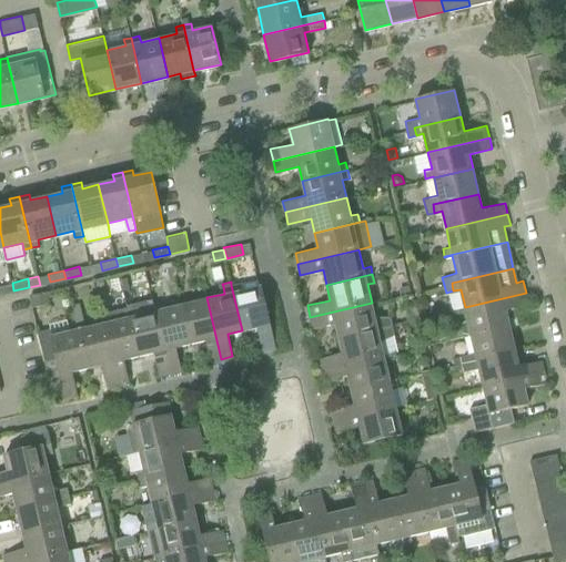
[(239,283),(231,285),(242,330),(256,327),(262,349),(274,346),(260,285),(245,288),(241,282),(239,283)]
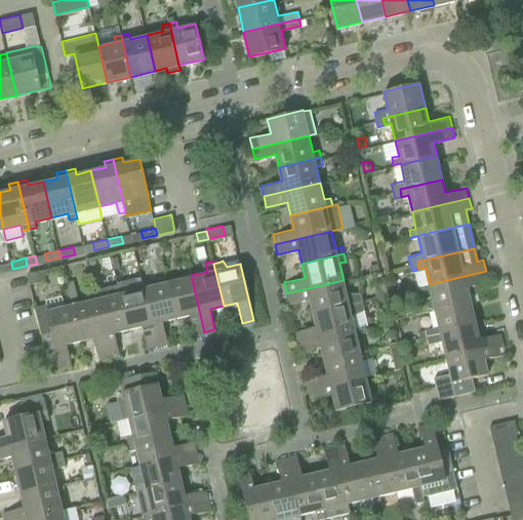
[(0,272),(12,269),(11,262),(0,264),(0,272)]
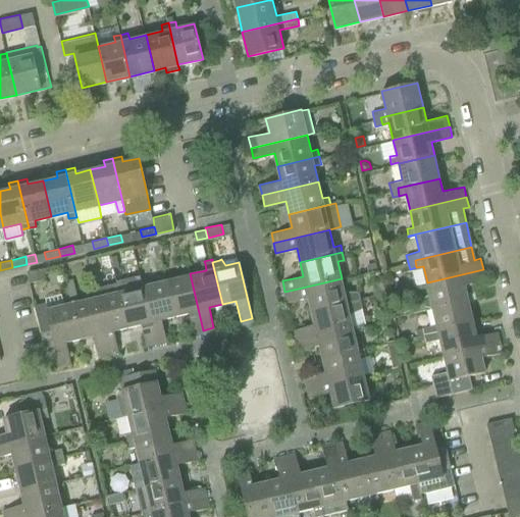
[(44,266),(28,270),(30,279),(30,280),(46,276),(46,275),(44,266)]
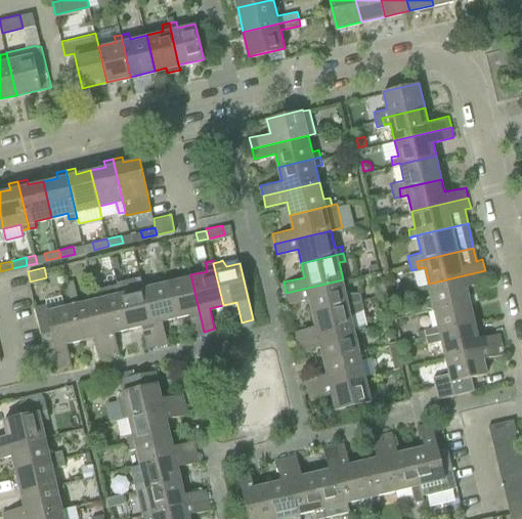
[(427,309),(434,307),(470,299),(467,286),(487,280),(485,270),(429,284),(432,300),(426,301),(427,309)]
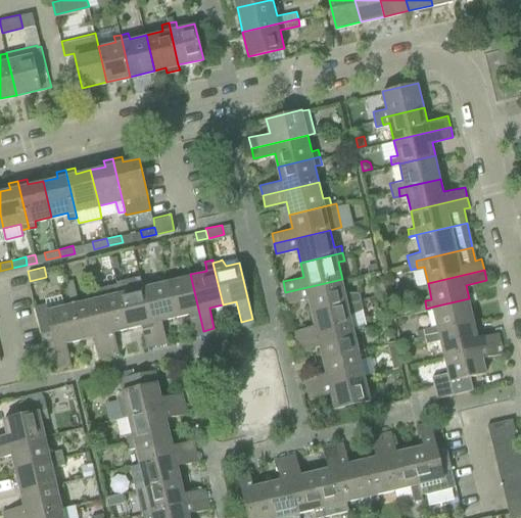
[(173,272),(164,274),(175,316),(188,313),(193,333),(203,331),(190,274),(174,278),(173,272)]
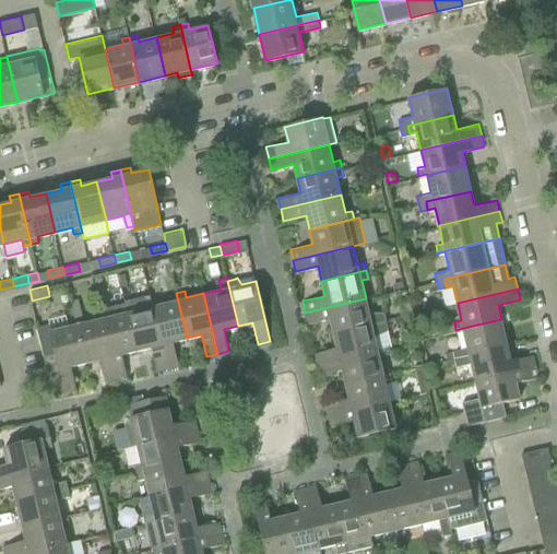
[(150,293),(125,299),(125,302),(126,305),(137,350),(151,346),(155,368),(167,366),(153,305),(150,293)]
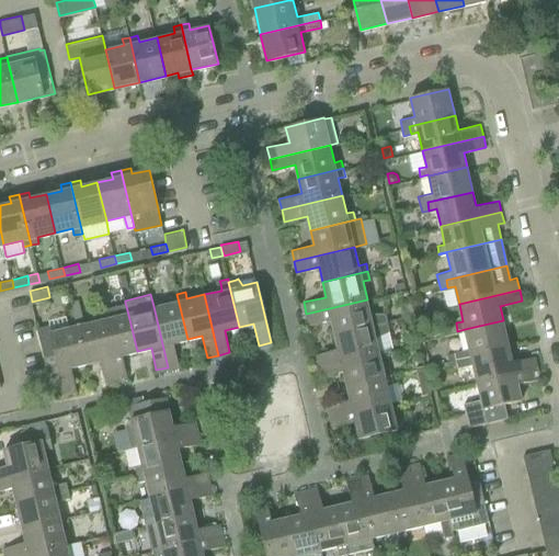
[(171,303),(153,306),(168,367),(179,364),(173,342),(187,339),(177,294),(169,295),(171,303)]
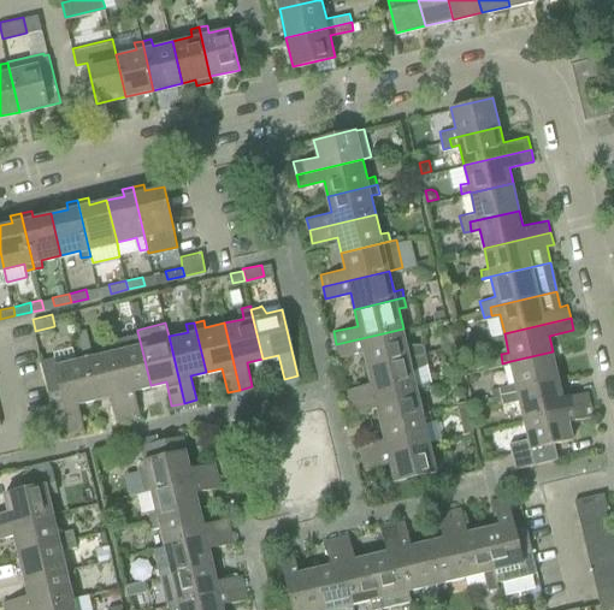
[(77,330),(82,349),(90,347),(86,327),(77,330)]
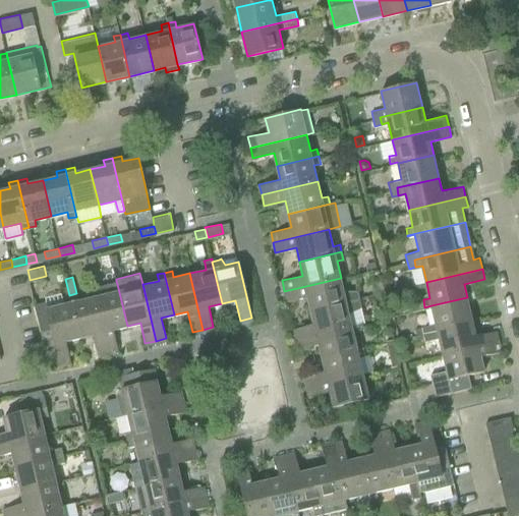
[(307,296),(310,309),(360,298),(358,289),(343,289),(341,278),(284,291),(287,301),(307,296)]
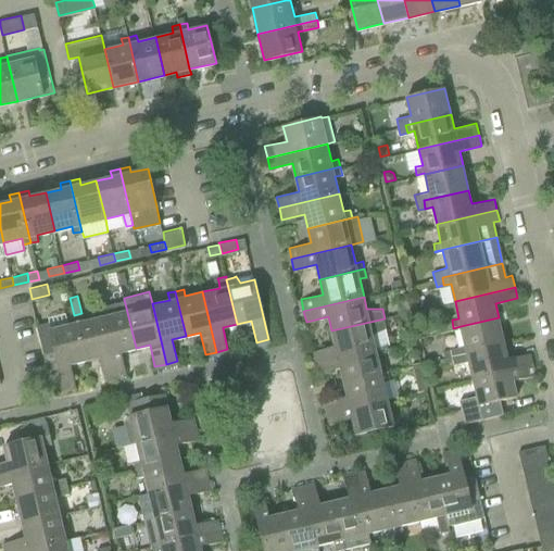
[(124,300),(99,307),(101,315),(102,321),(115,376),(126,373),(121,351),(135,348),(125,303),(124,300)]
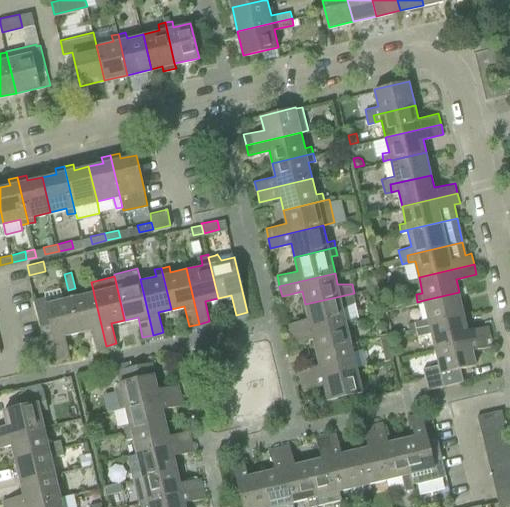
[(44,296),(45,302),(62,298),(61,291),(60,288),(43,292),(44,296)]
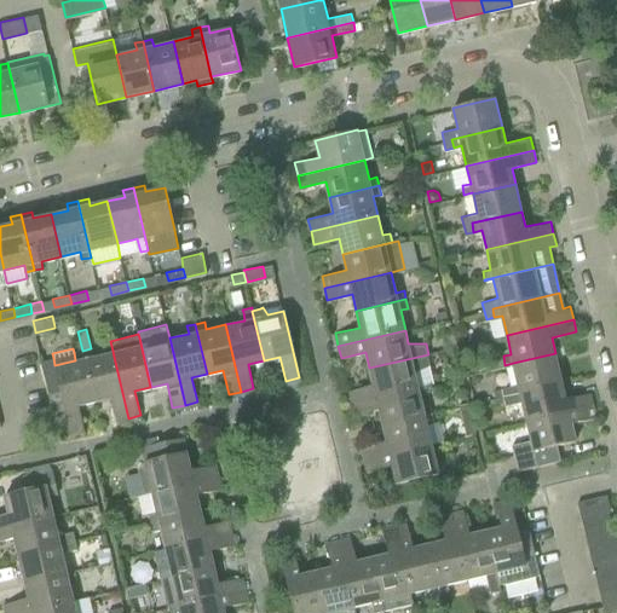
[(91,348),(82,351),(94,400),(110,397),(116,421),(128,418),(113,351),(92,356),(91,348)]
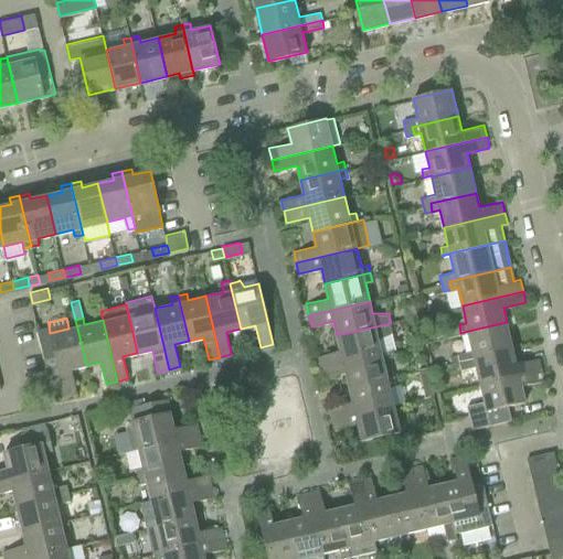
[(86,365),(75,320),(67,321),(68,329),(50,333),(49,326),(38,330),(48,374),(59,372),(64,394),(76,390),(72,368),(86,365)]
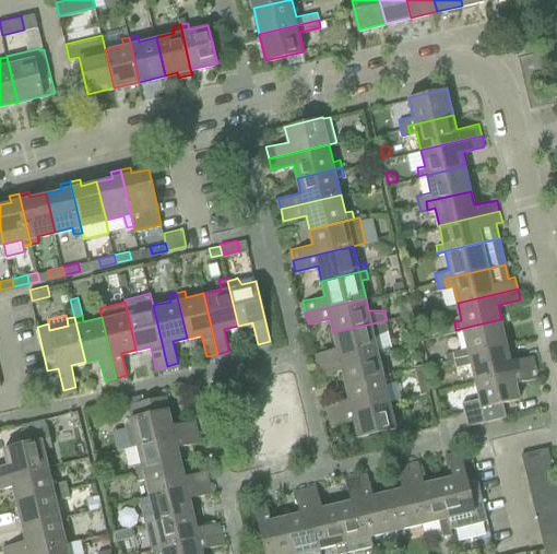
[(457,365),(464,363),(462,355),(508,344),(501,319),(463,328),(467,346),(453,350),(454,356),(457,365)]
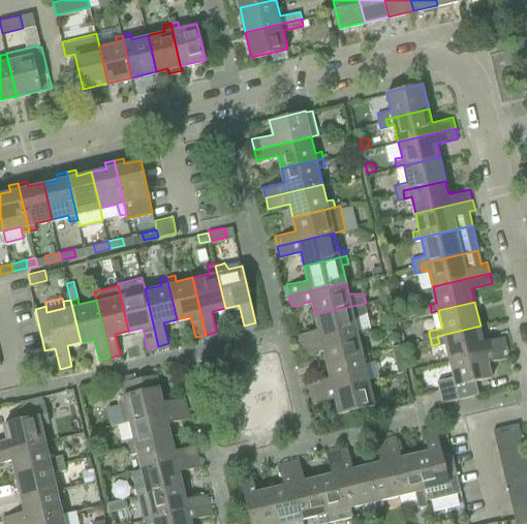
[(298,333),(300,343),(358,330),(354,317),(368,310),(366,303),(315,314),(318,328),(298,333)]
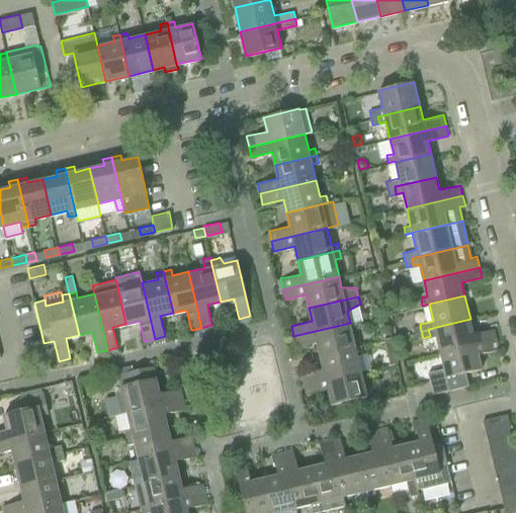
[(436,335),(440,351),(496,338),(494,328),(474,332),(470,319),(428,329),(430,336),(436,335)]
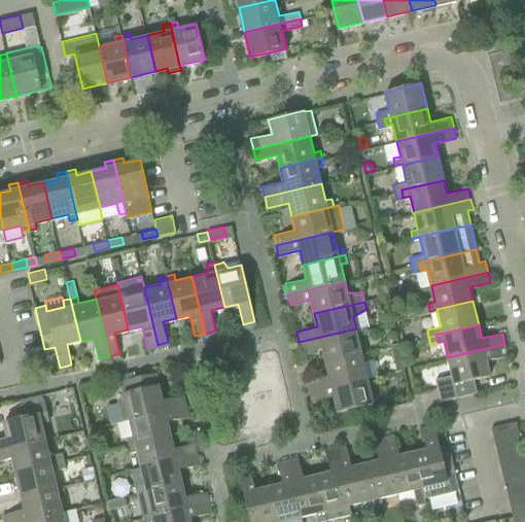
[(322,348),(325,361),(368,351),(366,344),(360,345),(356,328),(299,342),(302,353),(322,348)]
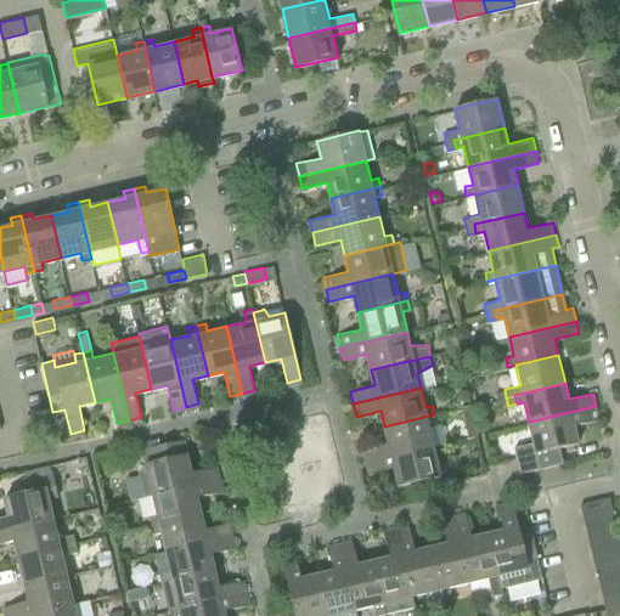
[(472,406),(463,408),(467,427),(477,425),(472,406)]
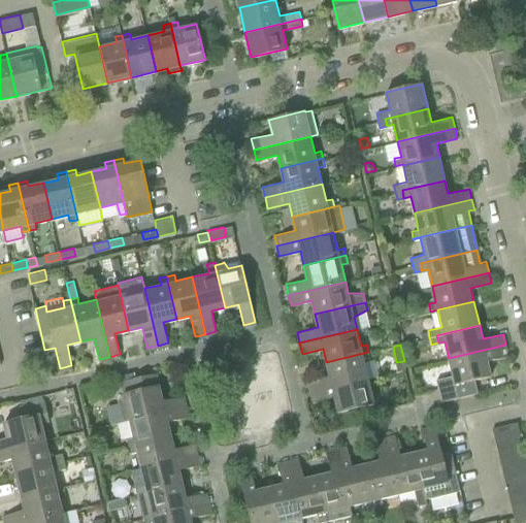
[(453,374),(436,379),(438,387),(441,400),(478,392),(474,379),(491,374),(488,360),(508,355),(506,345),(449,358),(453,374)]
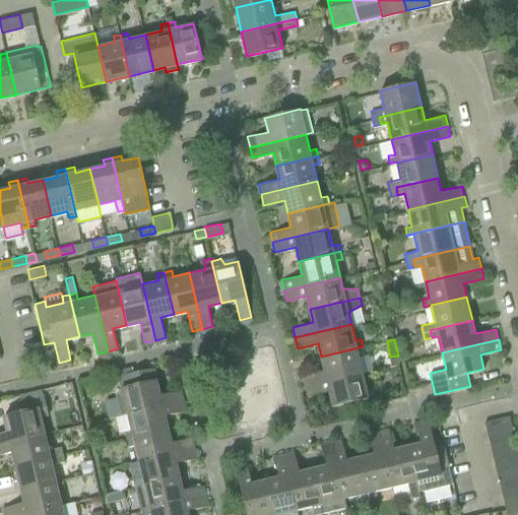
[(304,375),(307,385),(363,372),(359,356),(365,353),(363,346),(321,357),(324,370),(304,375)]
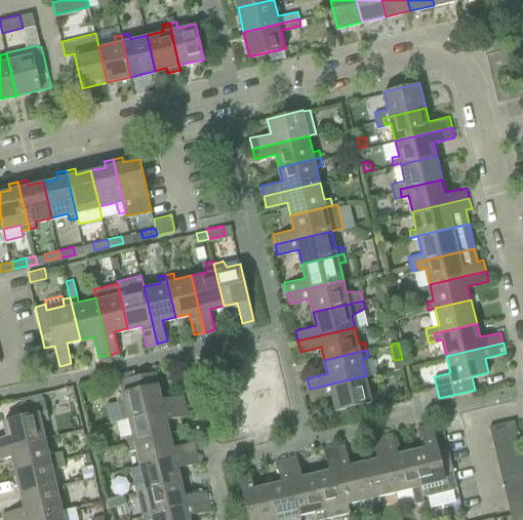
[(118,400),(107,402),(111,420),(117,418),(128,415),(186,402),(183,392),(162,397),(156,369),(125,376),(128,390),(122,391),(122,392),(117,396),(118,400)]
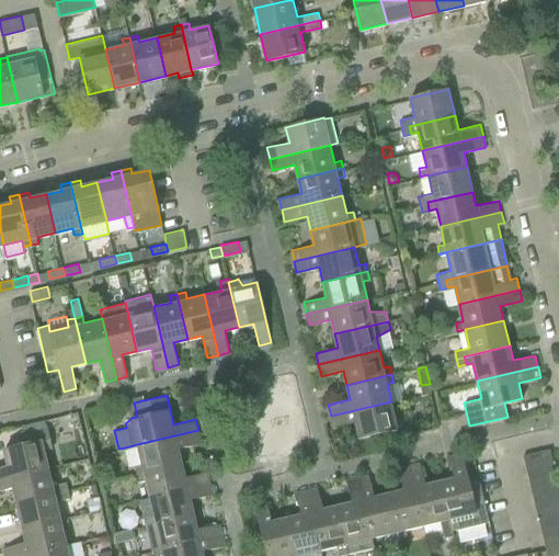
[(391,401),(331,416),(333,427),(355,422),(358,437),(397,428),(397,427),(405,426),(402,418),(396,419),(391,401)]
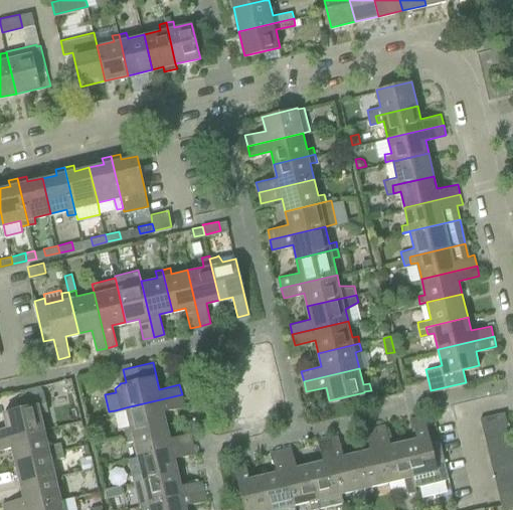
[(0,426),(0,437),(44,427),(39,402),(47,400),(44,388),(19,394),(22,406),(4,410),(7,425),(0,426)]
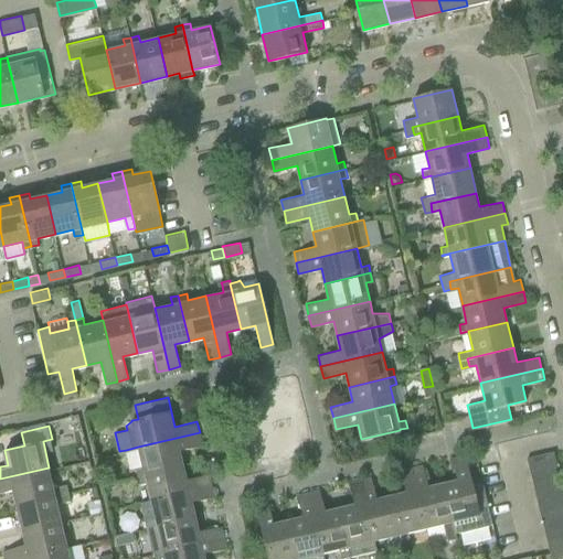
[(136,466),(137,474),(183,463),(180,449),(202,443),(200,432),(138,447),(142,464),(136,466)]
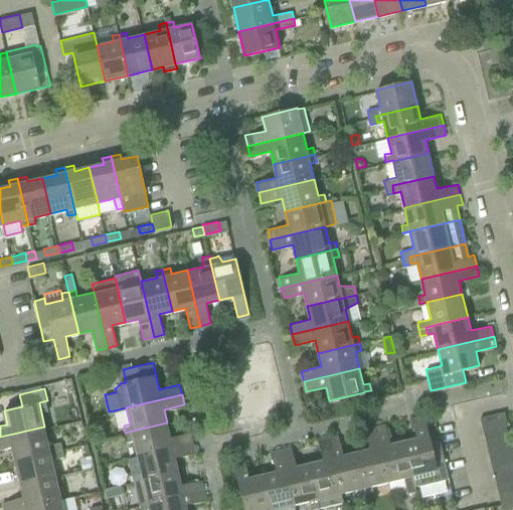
[(130,423),(126,407),(115,410),(119,427),(124,426),(130,423)]
